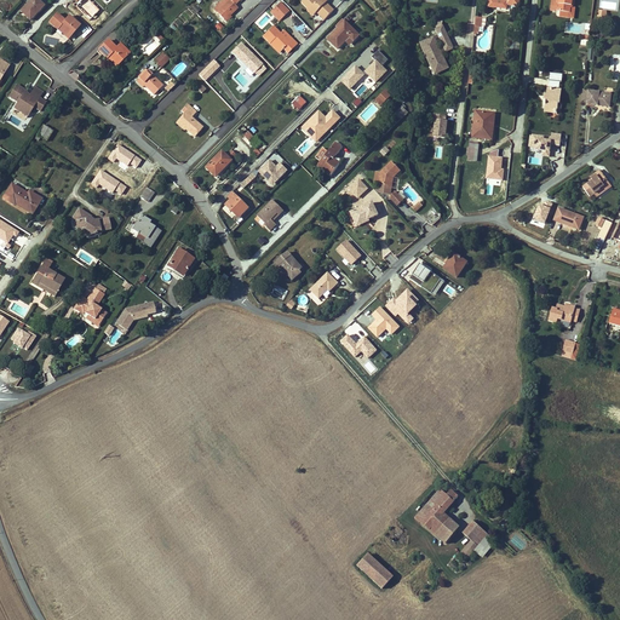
[(34,15),(38,11),(38,12),(44,6),(36,0),(32,0),(21,11),(30,21),(34,16),(34,15)]
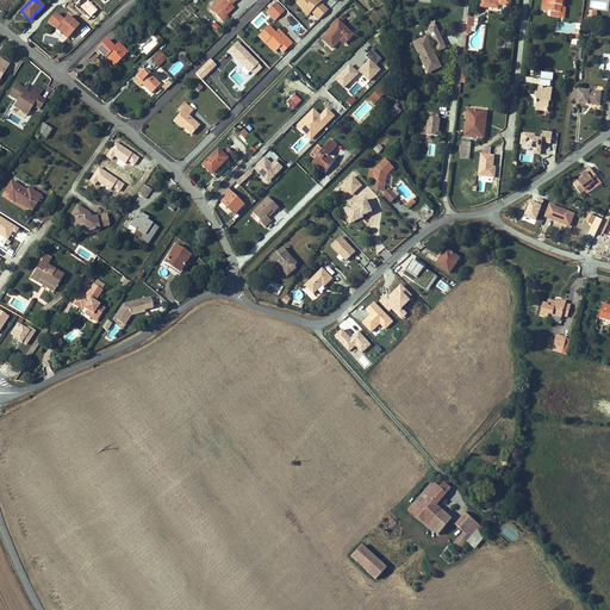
[(228,14),(234,8),(225,0),(219,0),(213,6),(215,6),(210,10),(221,20),(225,14),(226,13),(228,14)]
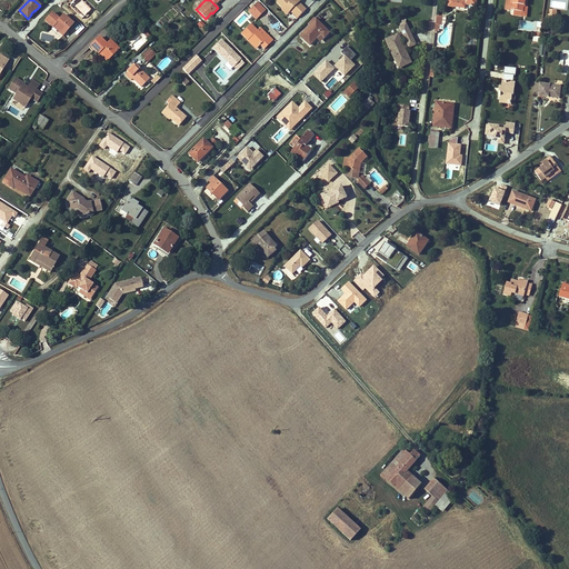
[(307,9),(299,2),(297,6),(292,1),(291,0),(279,0),(277,2),(282,8),(288,15),(291,11),(293,9),(297,11),(293,15),(298,19),(307,9)]
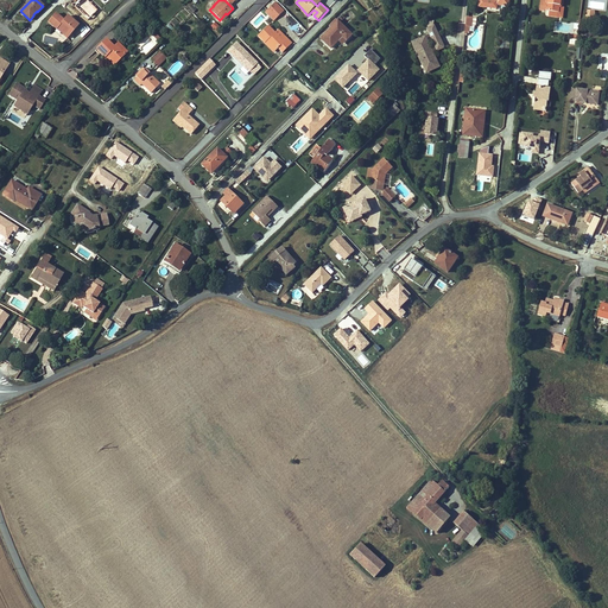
[(561,8),(561,0),(546,0),(548,1),(549,1),(549,4),(542,2),(540,11),(550,12),(559,13),(559,8),(561,8)]
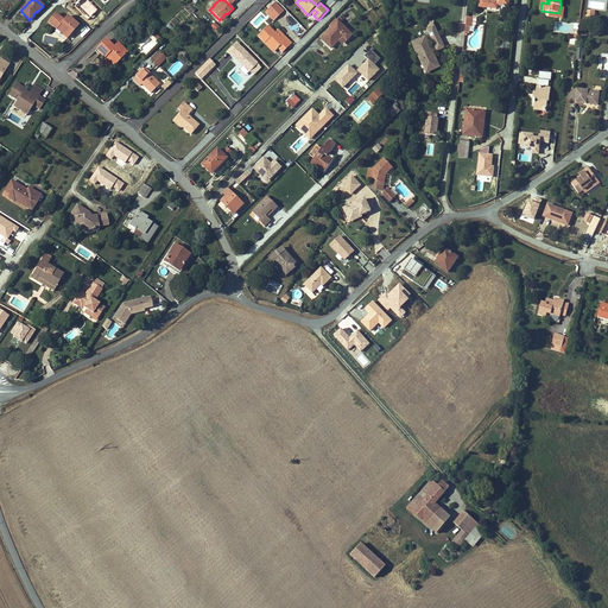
[(282,12),(274,4),(265,13),(267,14),(268,13),(276,19),(282,12)]
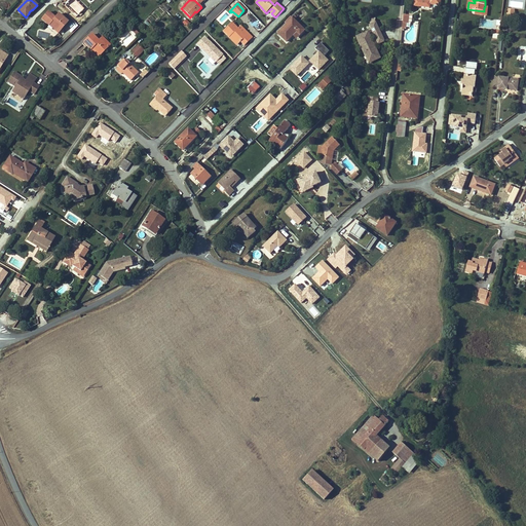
[(487,15),(488,7),(485,7),(484,7),(484,11),(476,10),(476,14),(487,15)]
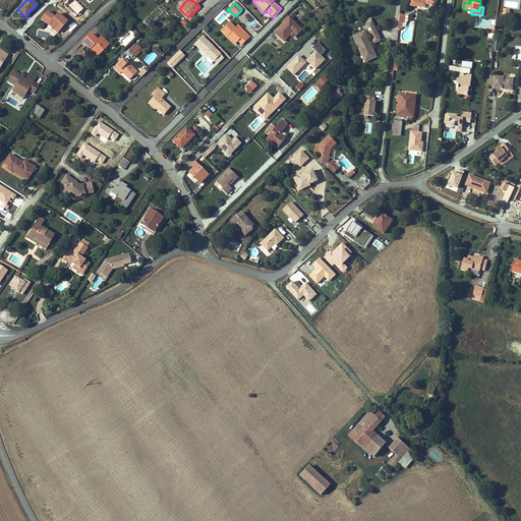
[(65,23),(62,20),(64,18),(58,13),(55,17),(48,11),(41,19),(48,25),(57,34),(62,27),(65,23)]
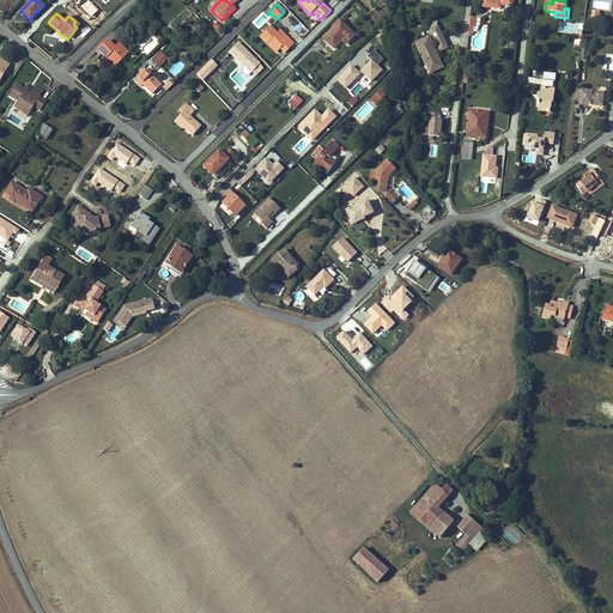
[(346,20),(343,17),(333,26),(335,29),(341,22),(344,24),(346,20)]
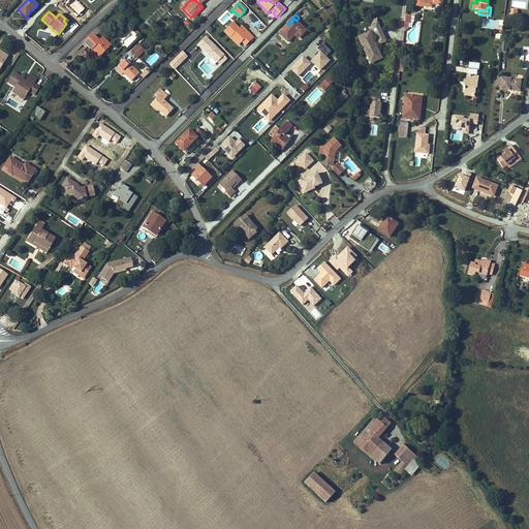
[(307,30),(297,21),(294,19),(289,25),(280,34),(288,42),(294,35),(299,32),(302,35),(307,30)]
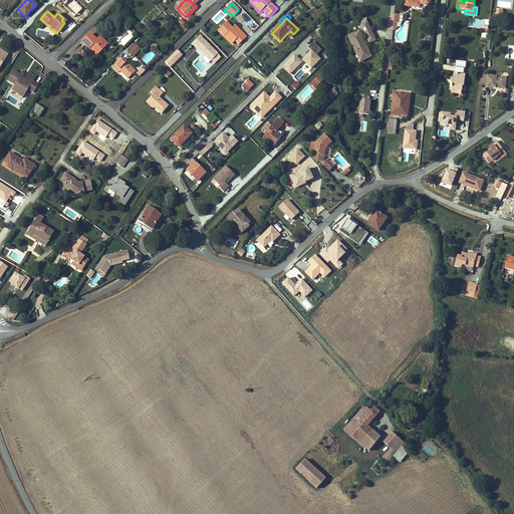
[(237,33),(232,28),(227,22),(220,28),(223,31),(221,33),(224,36),(226,34),(228,36),(227,36),(233,43),(235,41),(238,44),(246,36),(240,30),(237,33)]
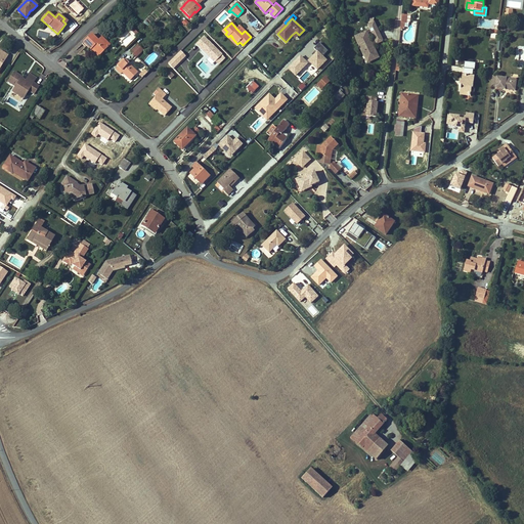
[(378,30),(375,23),(374,23),(368,25),(370,30),(372,33),(378,30)]
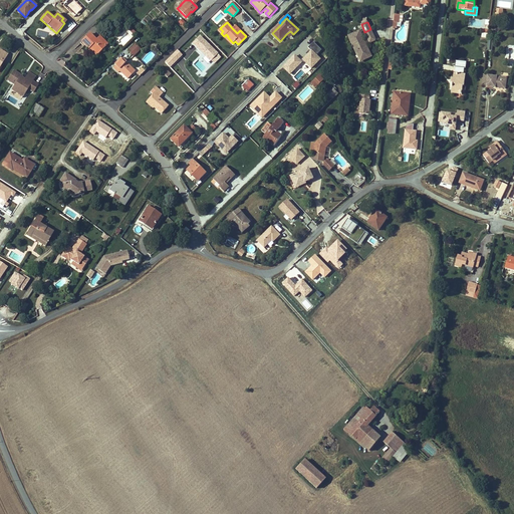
[(376,40),(370,29),(364,32),(368,39),(364,41),(366,45),(376,40)]
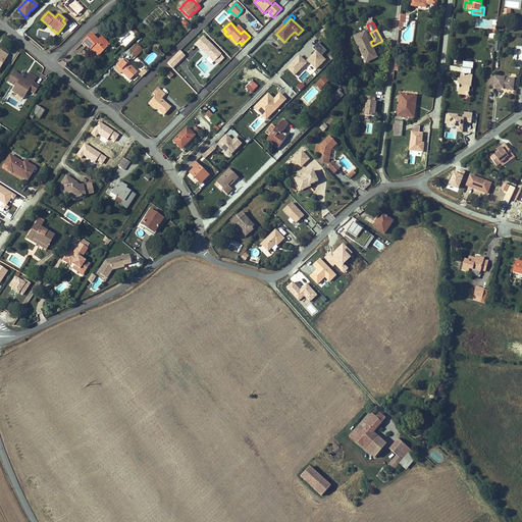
[(107,48),(99,40),(98,41),(92,34),(83,43),(90,51),(91,50),(92,49),(99,56),(107,48)]
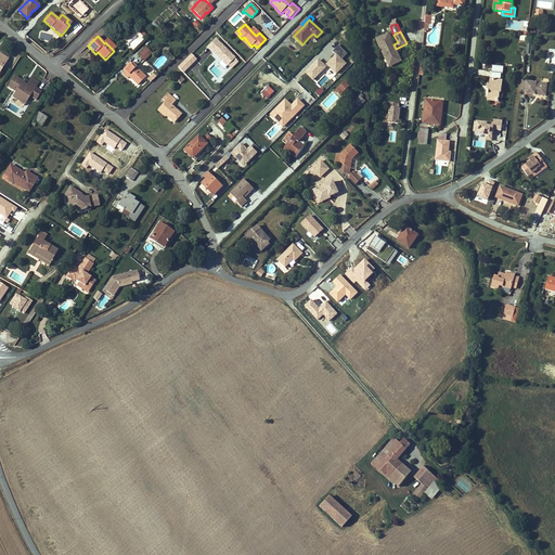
[(399,56),(396,49),(394,44),(390,36),(389,36),(385,38),(384,36),(376,39),(383,51),(384,50),(391,66),(398,63),(396,59),(399,56)]
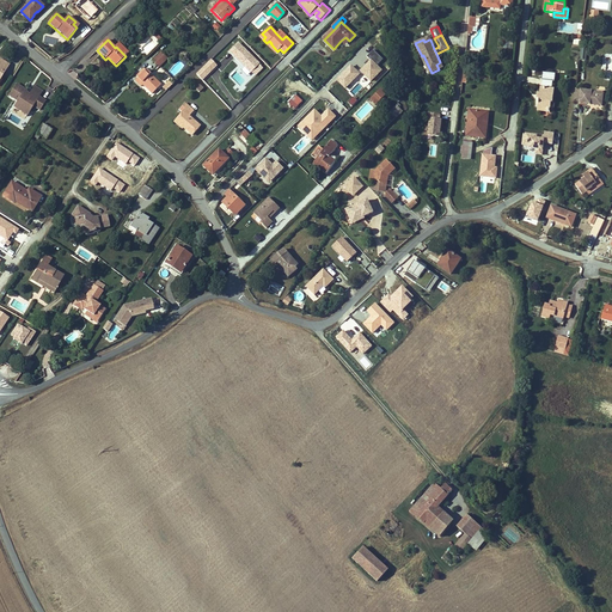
[(277,51),(270,43),(271,43),(269,41),(267,43),(276,53),(277,51)]
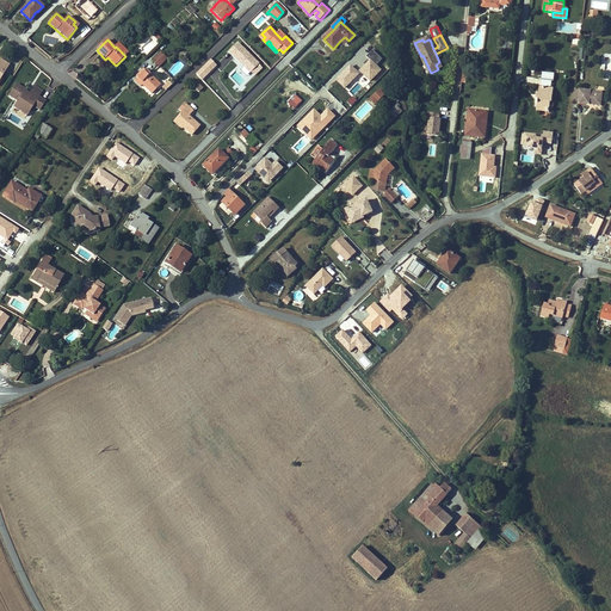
[(129,53),(119,43),(116,47),(125,56),(129,53)]
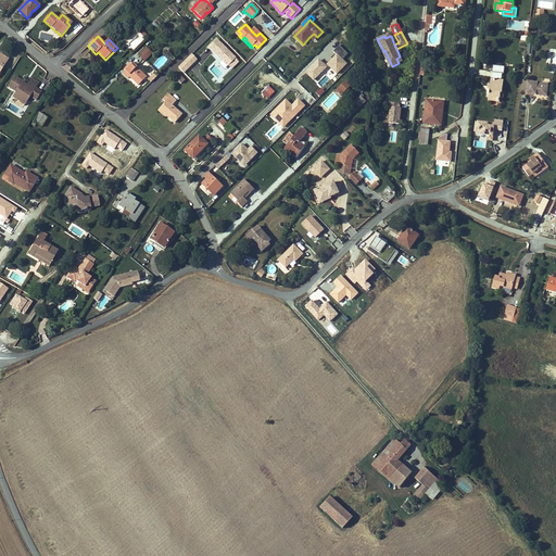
[(235,59),(216,40),(209,47),(219,58),(220,57),(224,60),(223,61),(228,66),(228,65),(235,59)]
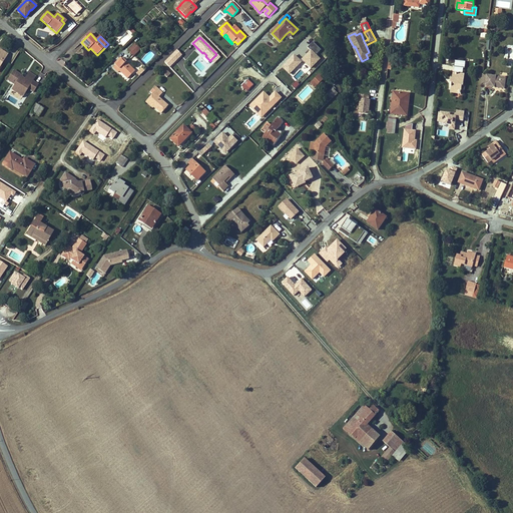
[(295,55),(282,68),(290,75),(302,63),(304,63),(311,70),(321,60),(317,56),(321,50),(313,42),(308,48),(311,51),(302,60),(300,60),(295,55)]
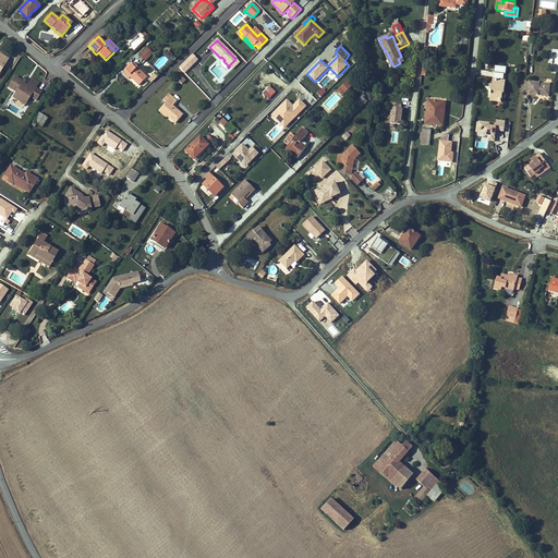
[(145,61),(153,53),(152,52),(148,49),(147,48),(138,56),(145,61)]
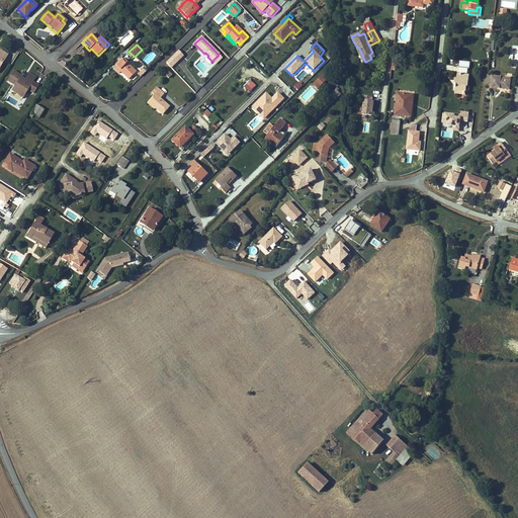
[(365,62),(358,47),(357,48),(363,62),(365,62)]
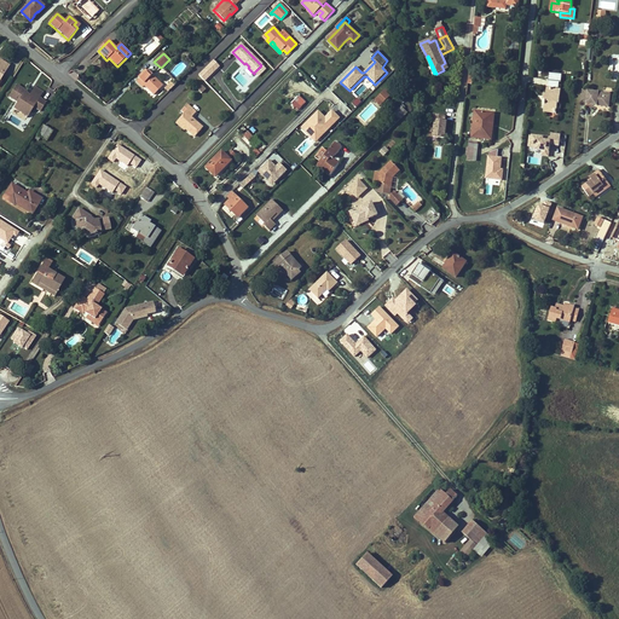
[(204,81),(219,67),(213,61),(198,75),(204,81)]
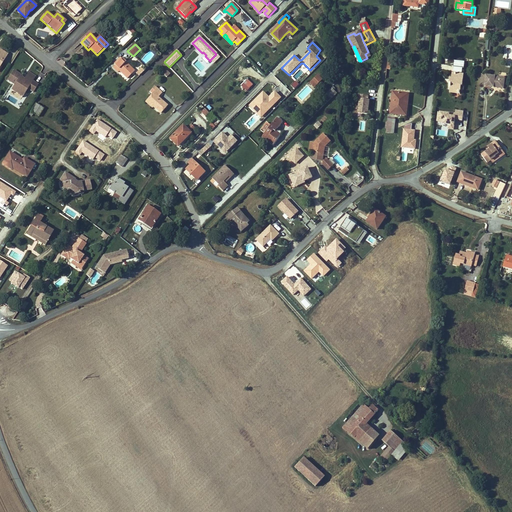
[(213,63),(219,57),(216,54),(210,60),(213,63)]
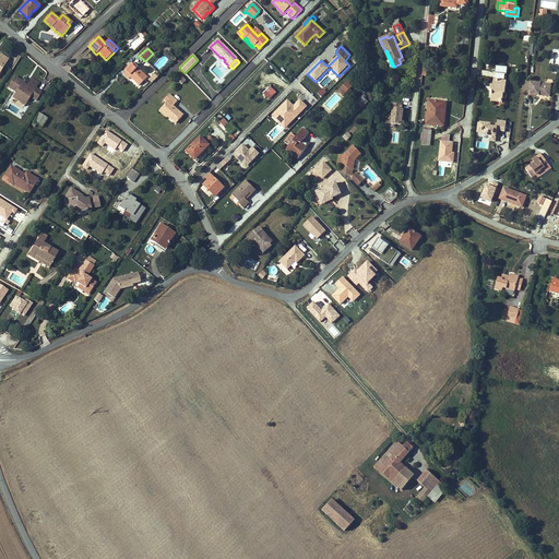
[(127,71),(133,64),(132,63),(125,70),(126,71),(123,73),(129,79),(131,76),(127,71)]
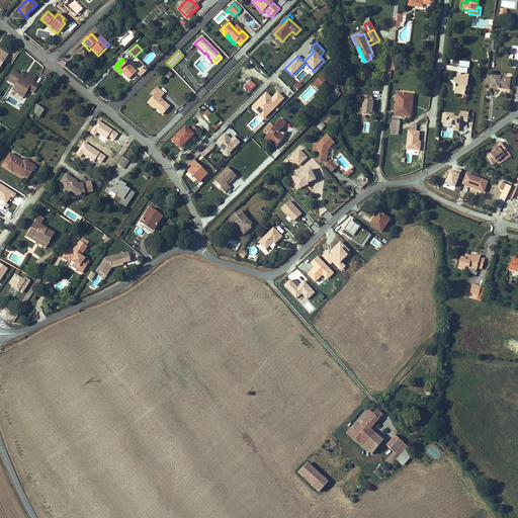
[(136,72),(123,60),(117,66),(121,71),(123,73),(122,73),(128,79),(136,72)]
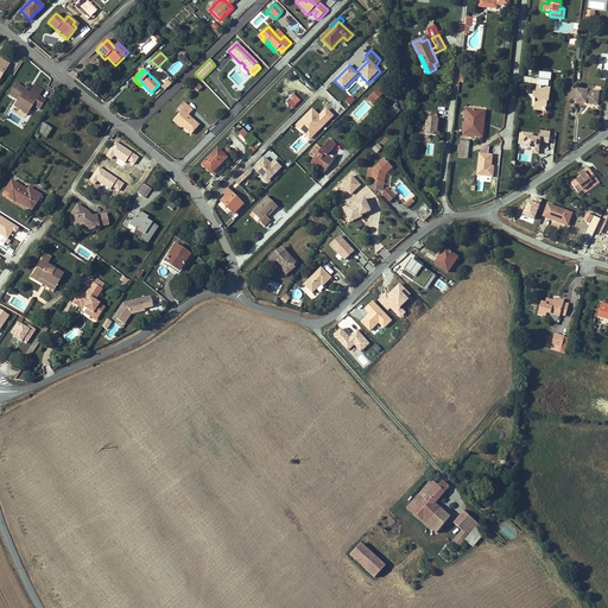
[(549,102),(550,88),(544,88),(544,86),(549,86),(549,81),(539,80),(539,86),(540,86),(540,88),(538,87),(537,93),(536,100),(533,99),(533,105),(536,105),(534,109),(544,111),(544,112),(546,112),(546,108),(548,101),(549,102)]
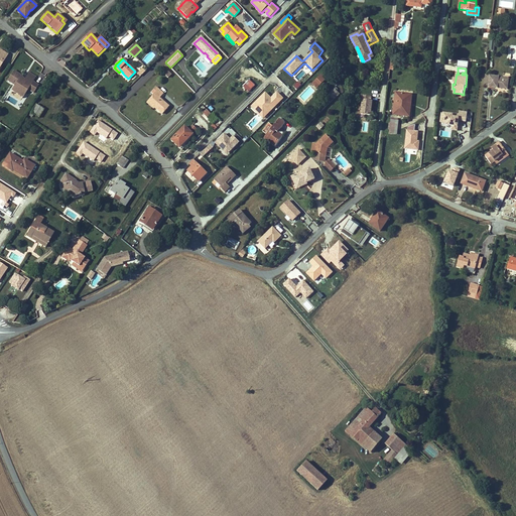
[(294,78),(298,82),(305,74),(301,70),(294,78)]
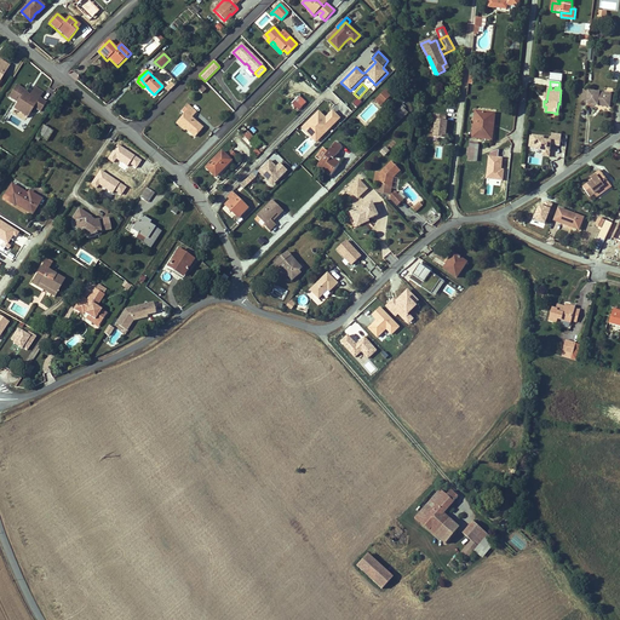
[(40,112),(46,102),(39,98),(40,97),(33,92),(29,97),(24,95),(26,91),(17,85),(10,97),(18,103),(15,109),(22,113),(24,109),(30,113),(32,109),(34,110),(35,109),(40,112)]
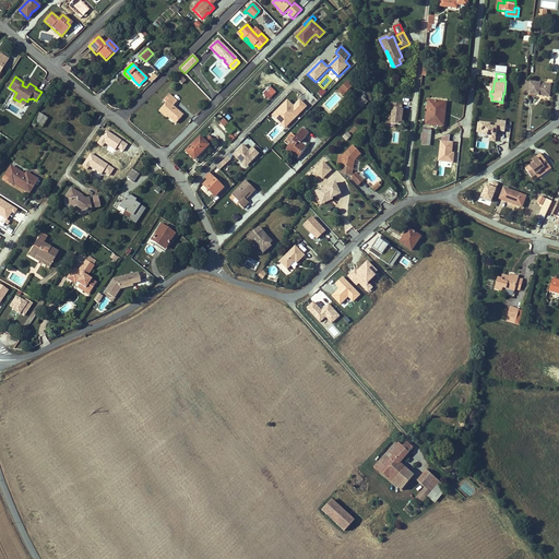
[(550,97),(551,87),(546,86),(546,84),(531,82),(530,91),(528,94),(539,95),(539,94),(542,94),(542,96),(550,97)]
